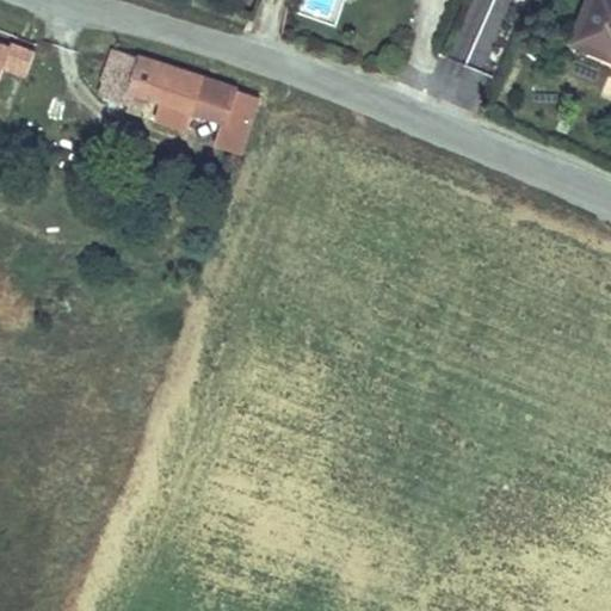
[(610,0),(593,0),(576,41),(610,55),(610,0)]
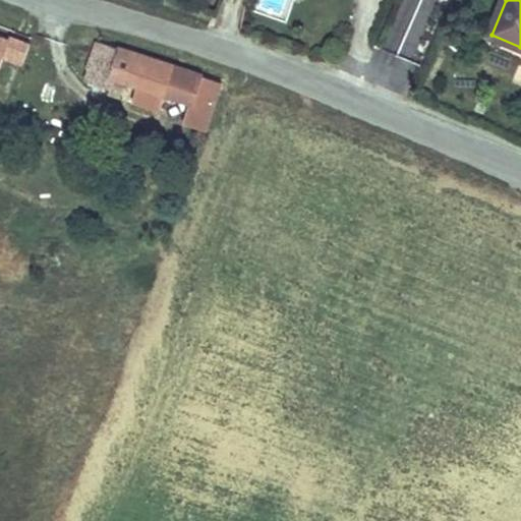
[(0,67),(4,58),(10,42),(0,38),(0,67)]
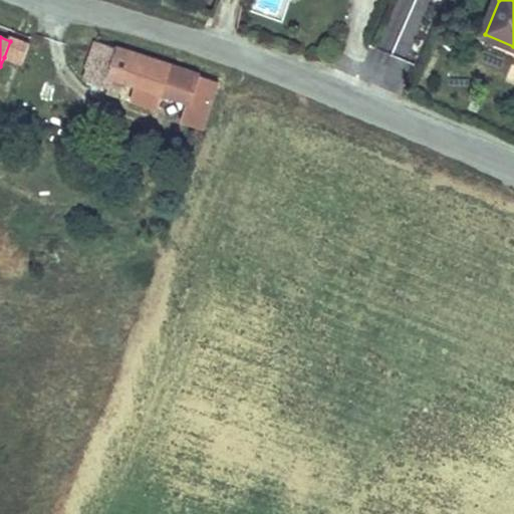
[(31,45),(11,37),(10,41),(4,57),(23,65),(31,45)]
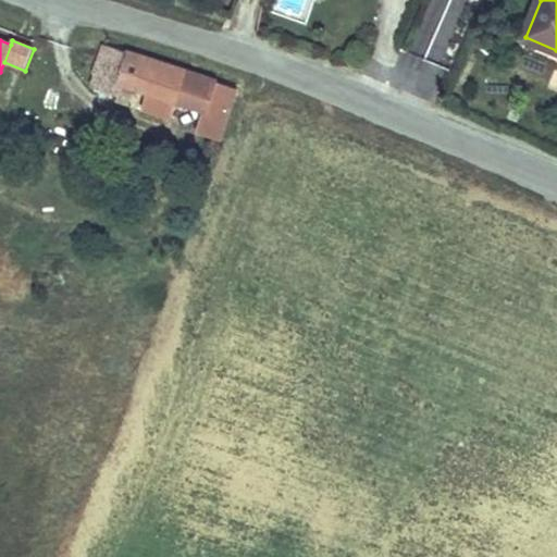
[(238,90),(109,46),(99,76),(112,81),(108,91),(120,96),(118,100),(130,104),(135,87),(150,93),(144,109),(173,119),(178,102),(205,112),(201,121),(225,128),(238,90)]
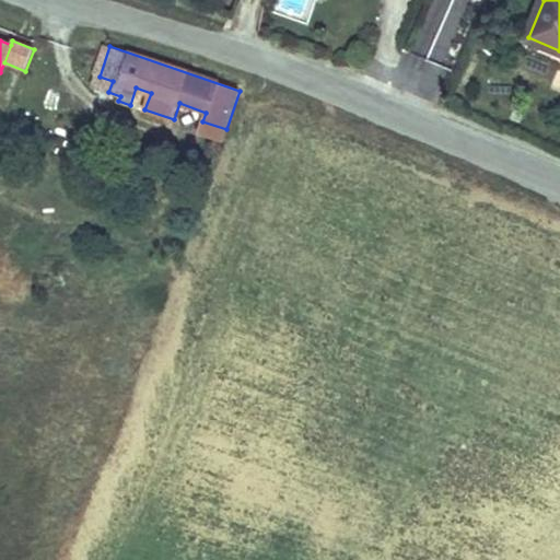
[(108,92),(113,81),(100,77),(95,88),(108,92)]
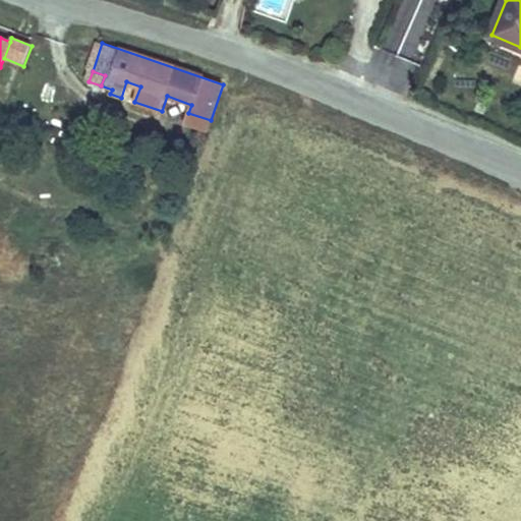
[(208,130),(211,120),(188,113),(185,122),(208,130)]
